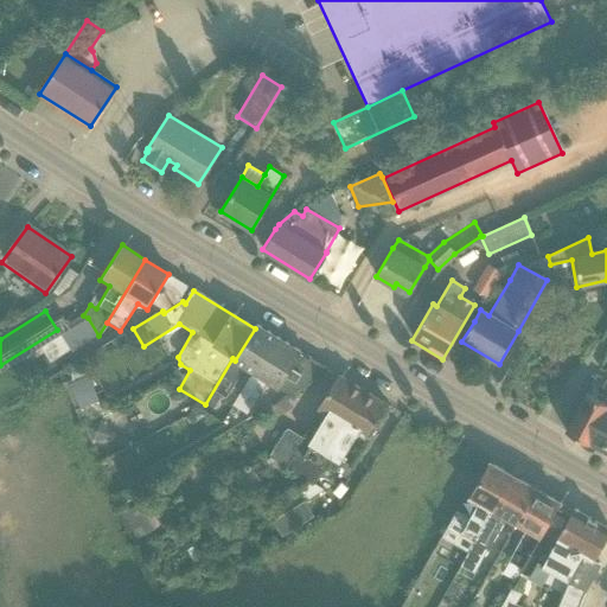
[(98,336),(88,318),(83,315),(82,314),(68,324),(70,328),(66,331),(77,350),(98,336)]
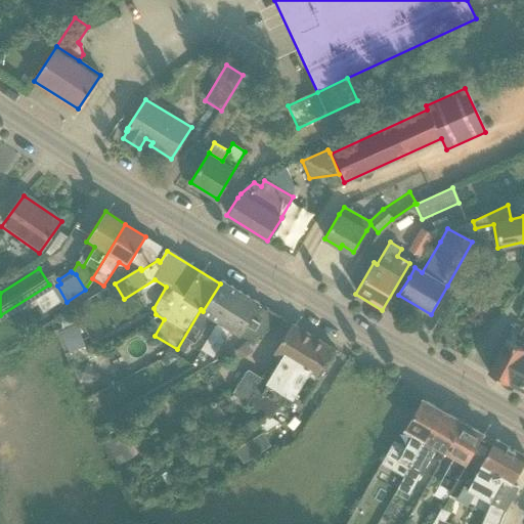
[(217,322),(230,331),(248,297),(221,280),(220,284),(203,311),(201,309),(177,349),(188,356),(195,345),(194,344),(210,318),(217,322)]
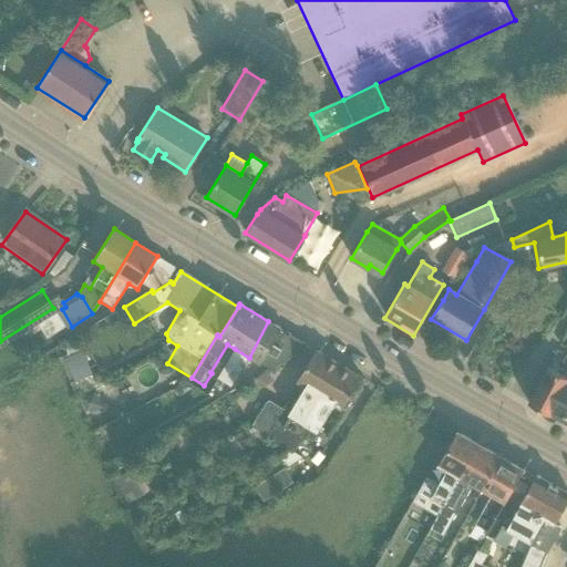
[(270,370),(303,350),(307,344),(288,334),(286,333),(285,334),(279,331),(280,329),(268,321),(249,358),(270,370)]
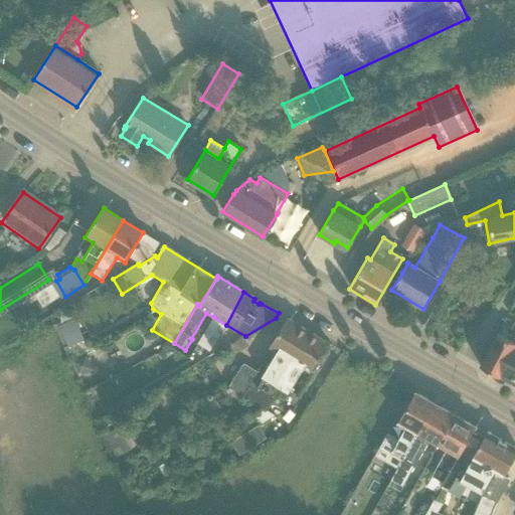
[(209,352),(226,325),(213,317),(197,345),(209,352)]
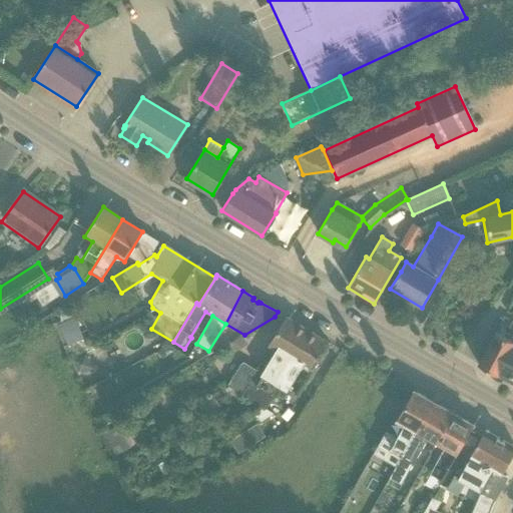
[(273,384),(307,330),(287,318),(269,348),(274,351),(266,365),(262,363),(257,372),(242,363),(228,387),(241,395),(247,385),(253,389),(262,377),(273,384)]
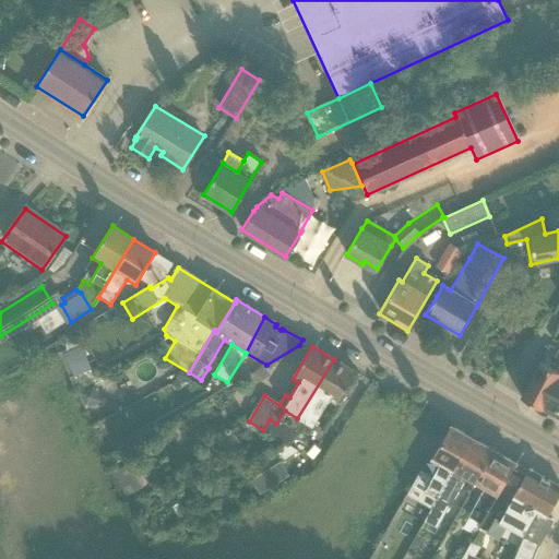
[(76,394),(95,382),(81,351),(61,360),(76,394)]
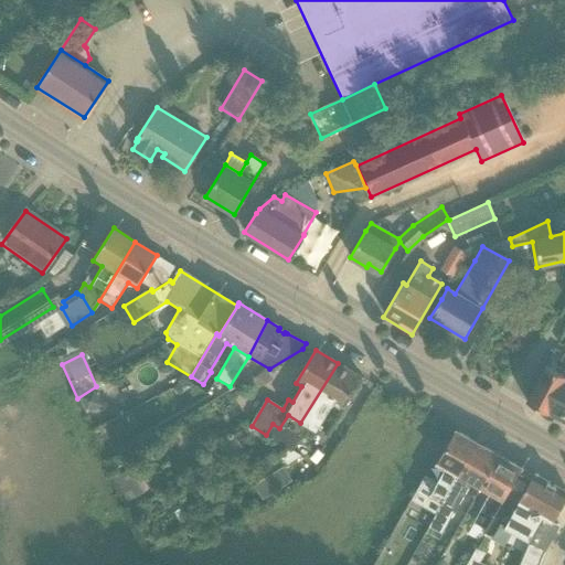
[(307,427),(316,433),(332,405),(340,411),(360,376),(338,363),(300,423),(288,415),(279,428),(273,424),(266,435),(265,436),(287,450),(256,469),(263,480),(300,456),(291,450),(307,427)]
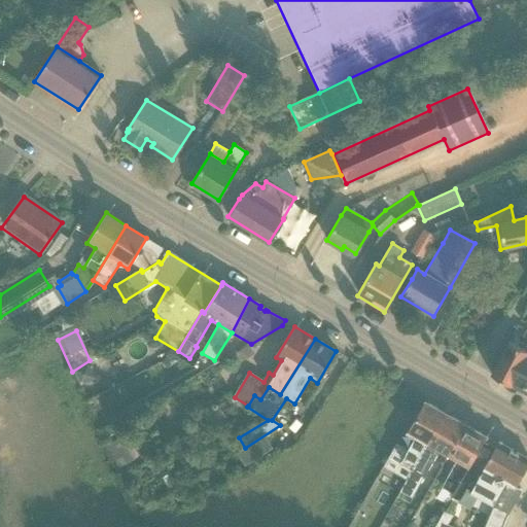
[(514,386),(526,360),(526,351),(510,342),(491,375),(512,386),(512,385),(514,386)]
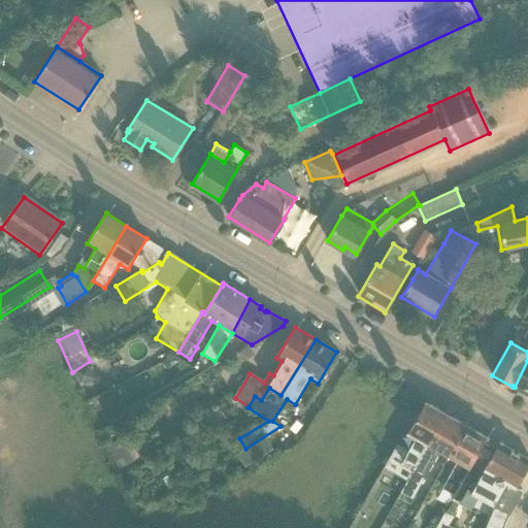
[(237,366),(255,355),(250,345),(231,357),(237,366)]
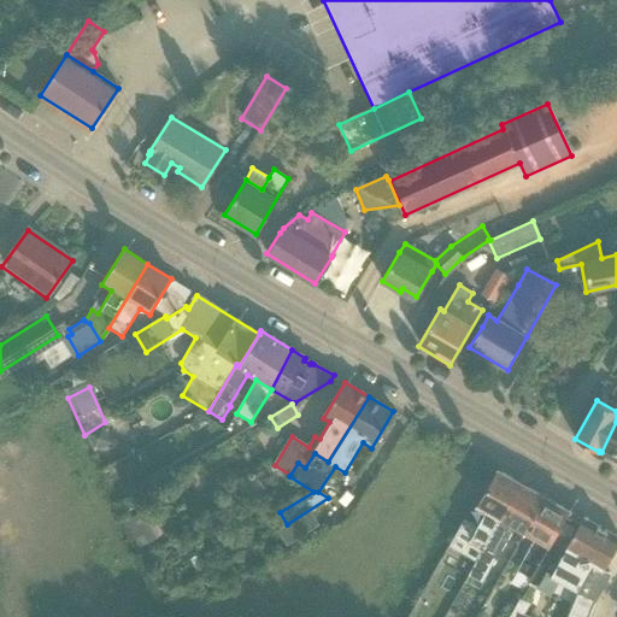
[(616,460),(616,422),(601,452),(616,460)]
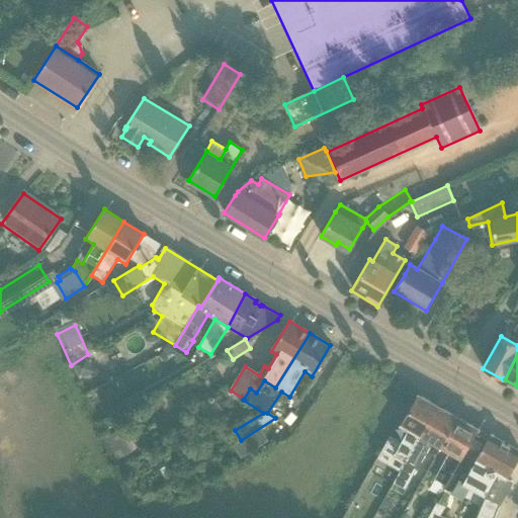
[(418,396),(401,426),(406,430),(394,452),(407,459),(436,406),(418,396)]
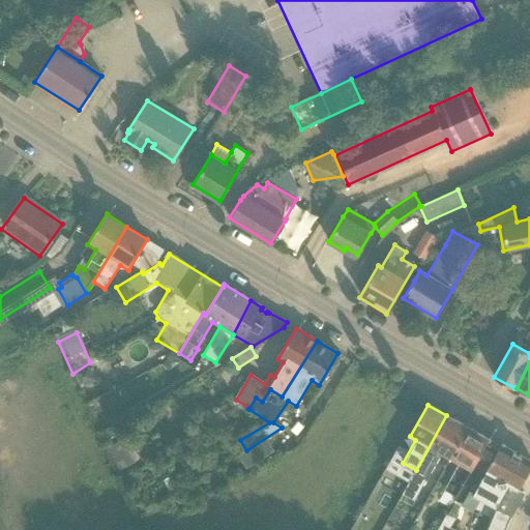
[(212,433),(229,424),(222,414),(206,423),(212,433)]
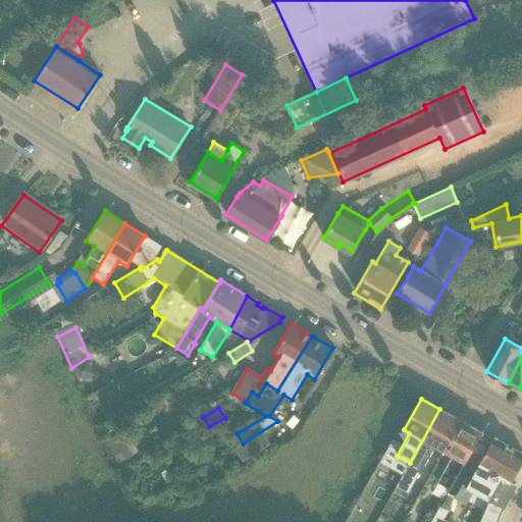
[(464,422),(439,409),(410,463),(396,487),(407,493),(433,448),(446,455),(464,422)]
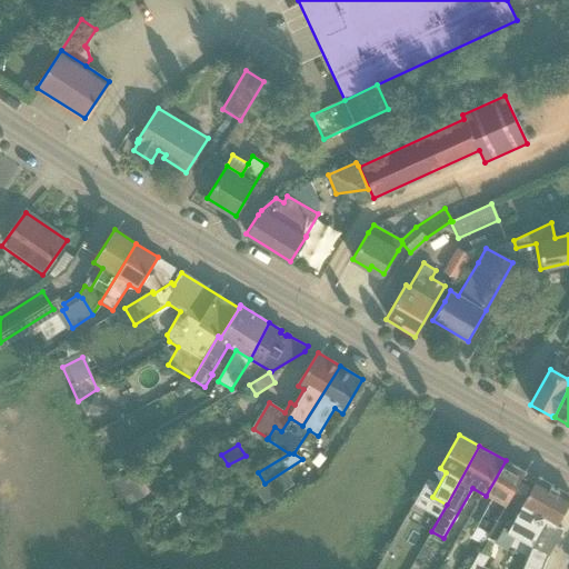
[(487,539),(525,471),(506,460),(486,496),(491,498),(470,538),(483,546),(487,539)]
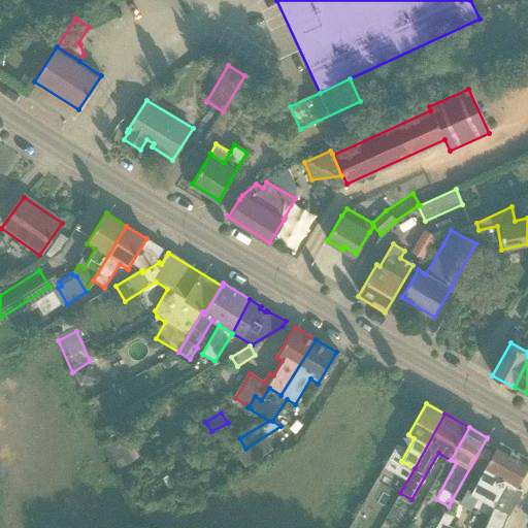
[(126,435),(106,448),(119,469),(140,457),(126,435)]
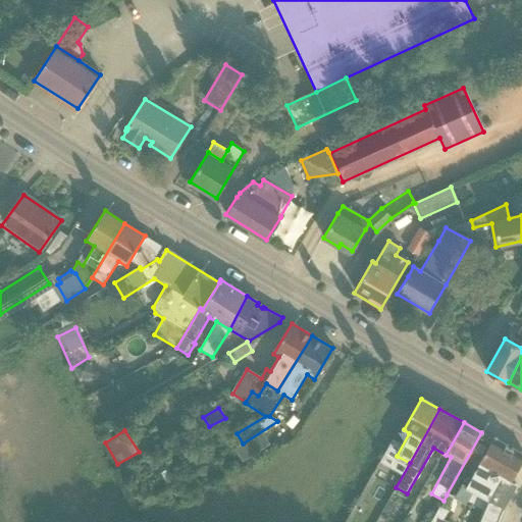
[(186,453),(195,447),(187,431),(175,438),(186,453)]
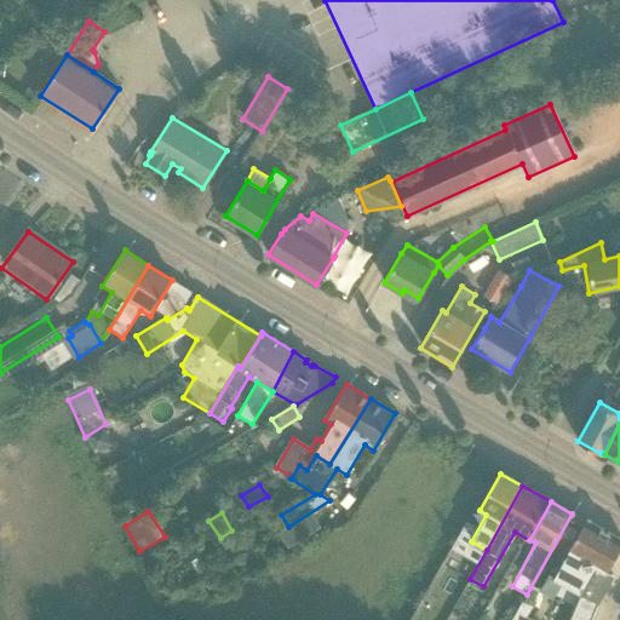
[(619,549),(619,540),(572,514),(530,587),(538,592),(546,577),(562,585),(581,596),(575,604),(555,596),(554,601),(545,619),(590,619),(596,607),(597,604),(598,606),(613,578),(607,574),(619,549)]
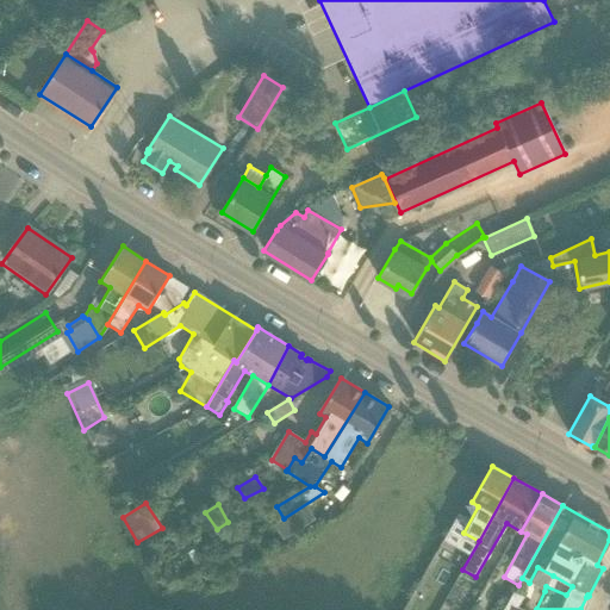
[(529,583),(545,591),(546,586),(553,576),(537,567),(529,583)]
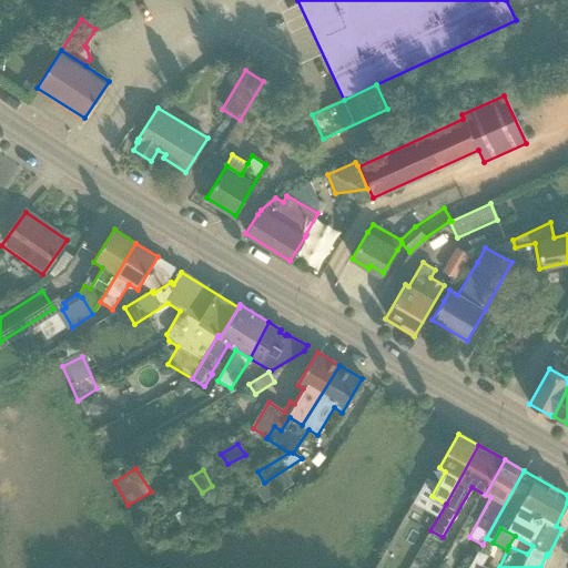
[(486,567),(483,566),(488,557),(478,551),(468,567),(486,567)]
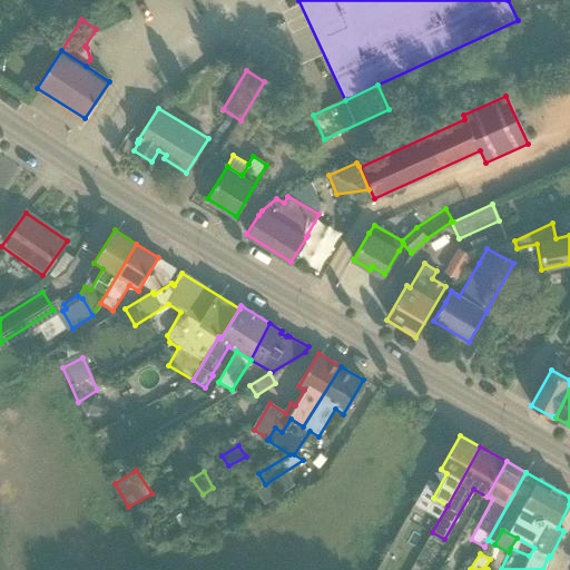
[(548,558),(542,569),(548,569),(553,560),(548,558)]
